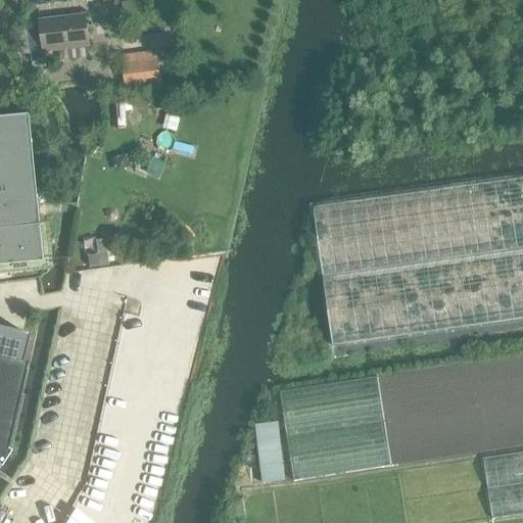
[(89,46),(85,13),(40,19),(41,27),(29,29),(32,53),(89,46)]
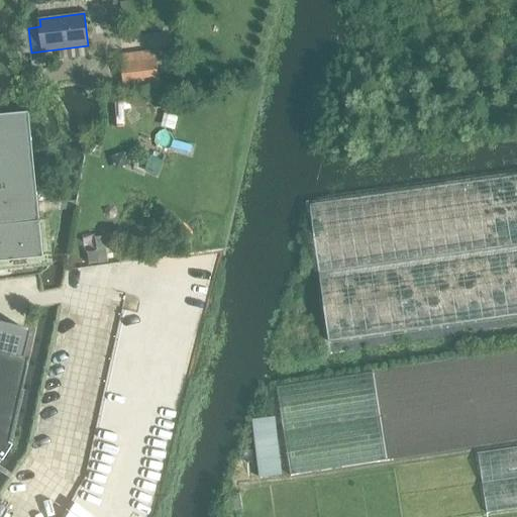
[(158,84),(154,50),(119,55),(122,88),(158,84)]
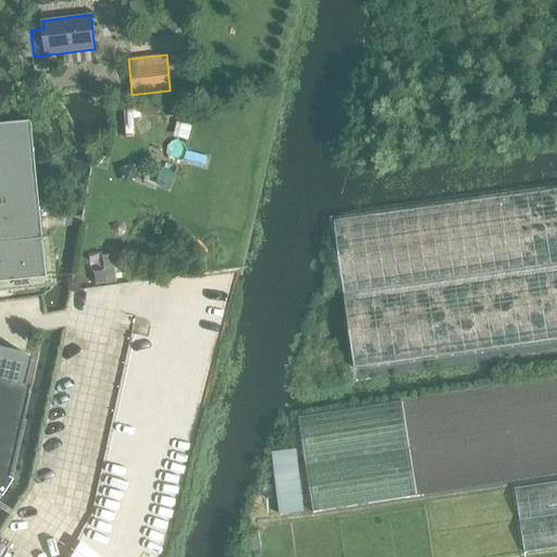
[(0,283),(48,279),(33,122),(0,124),(0,283)]
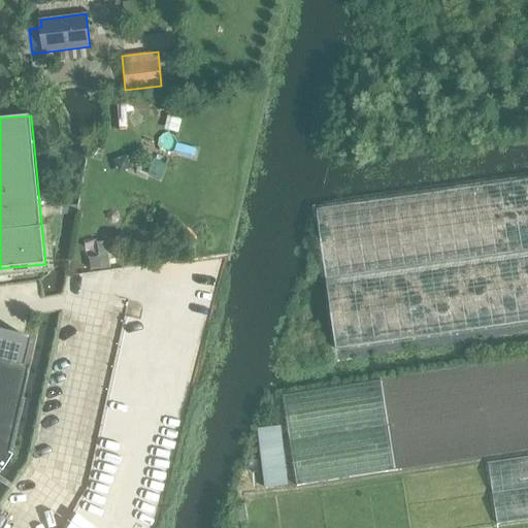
[(527,178),(315,209),(334,350),(527,321),(527,178)]
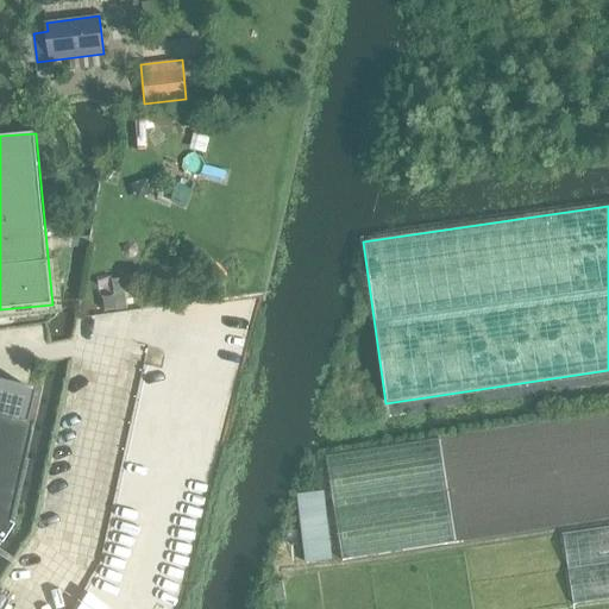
[(123,277),(112,280),(114,295),(117,308),(127,307),(123,277)]
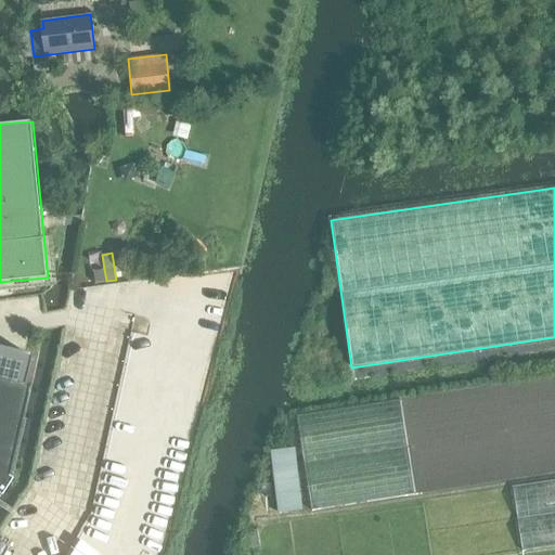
[(0,492),(9,479),(4,476),(26,385),(33,356),(8,350),(7,352),(0,350),(0,492)]
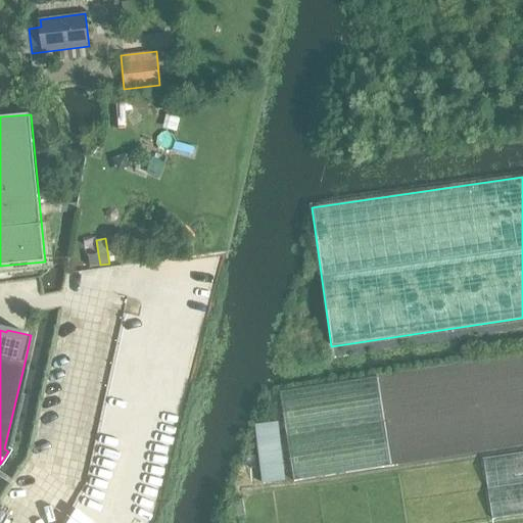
[(260,483),(283,480),(276,422),(253,425),(255,447),(257,447),(260,483)]
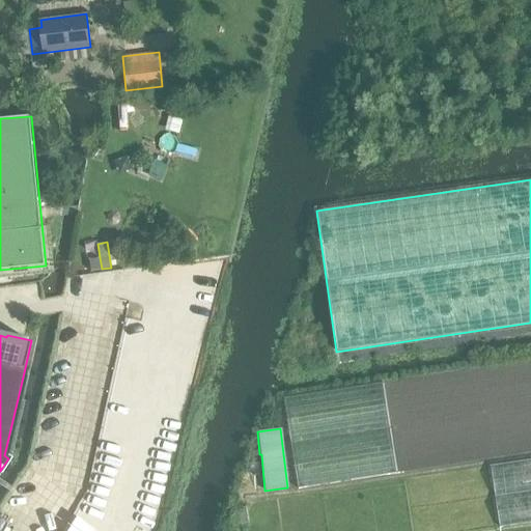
[(530,522),(530,459),(491,466),(500,527),(530,522)]
